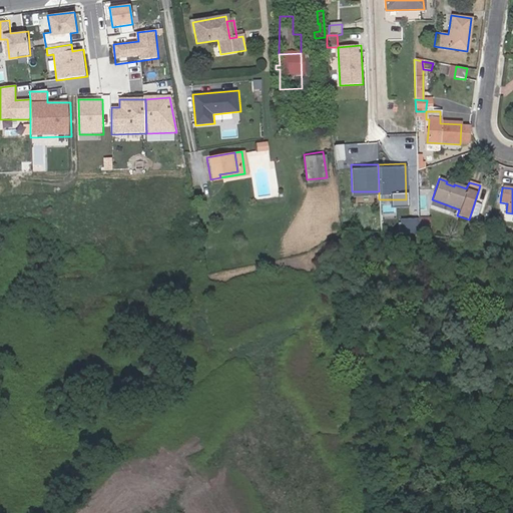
[(379,199),(379,191),(371,191),(371,201),(379,201),(379,200),(379,199)]
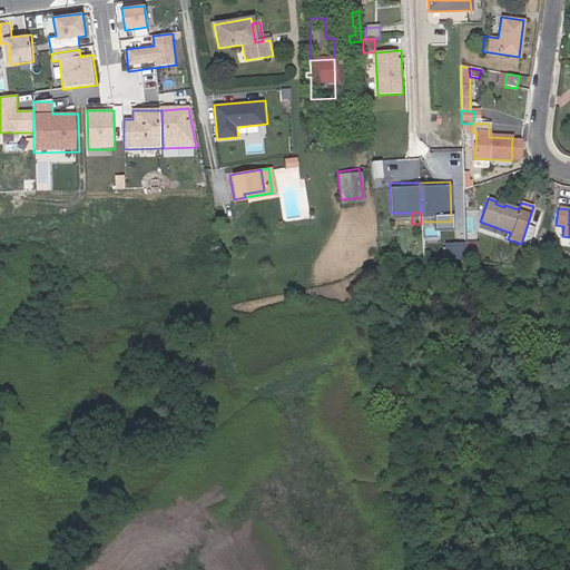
[(444,258),(465,259),(464,241),(444,242),(444,258)]
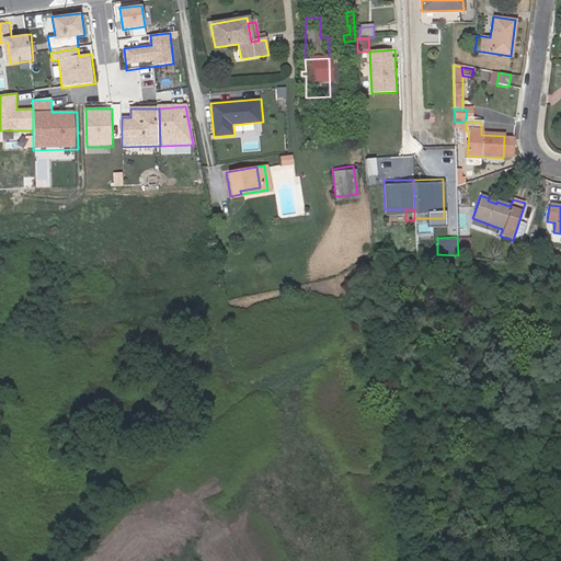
[(458,238),(458,255),(470,258),(469,237),(458,238)]
